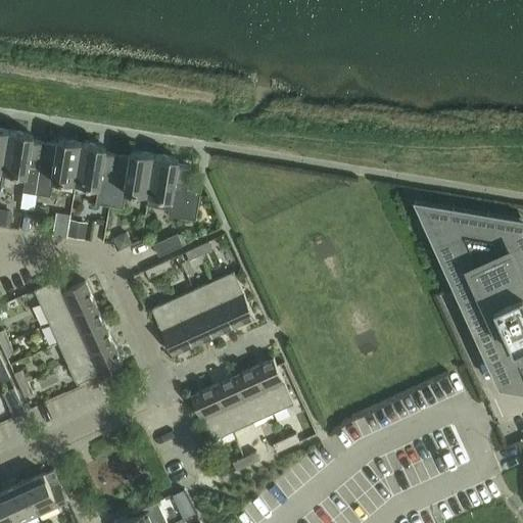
[(0,170),(4,172),(10,131),(0,129),(0,170)]
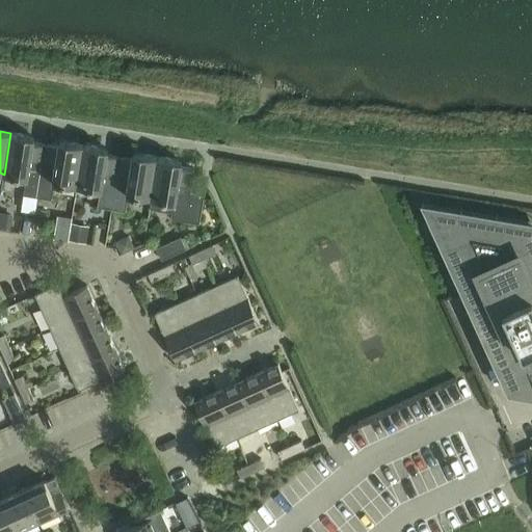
[(10,133),(4,175),(26,178),(24,195),(38,197),(47,145),(33,143),(34,137),(10,133)]
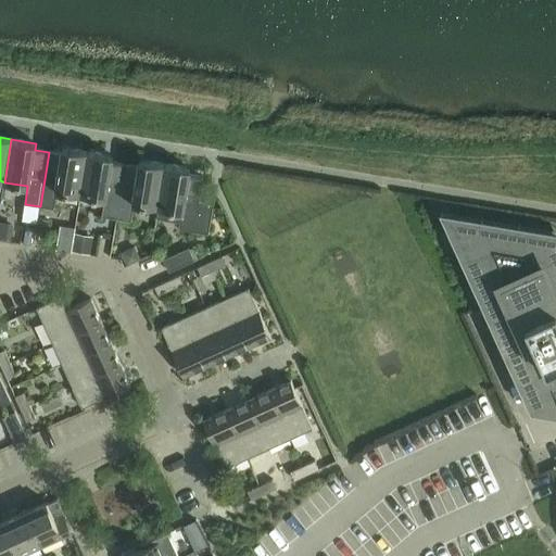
[(49,152),(40,206),(54,209),(58,191),(81,194),(89,152),(63,148),(62,154),(49,152)]
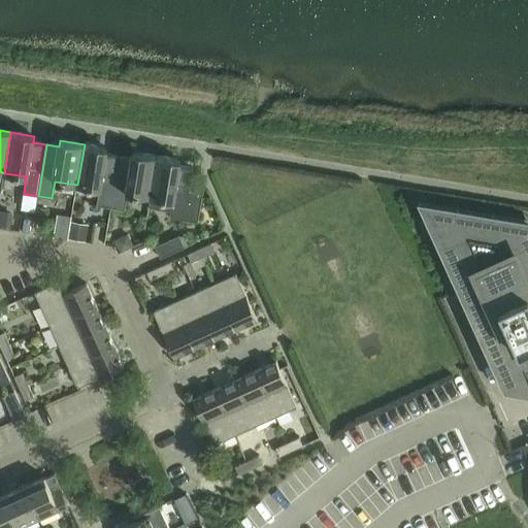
[(85,144),(77,185),(100,189),(97,206),(111,208),(120,157),(107,155),(108,149),(85,144)]
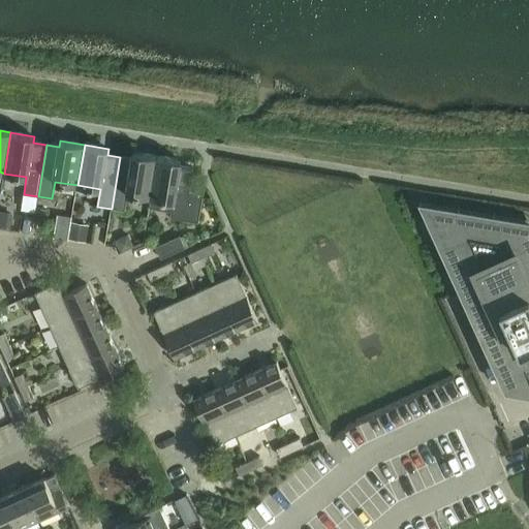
[(120,157),(112,209),(125,211),(128,193),(151,197),(157,157),(133,153),(132,159),(120,157)]
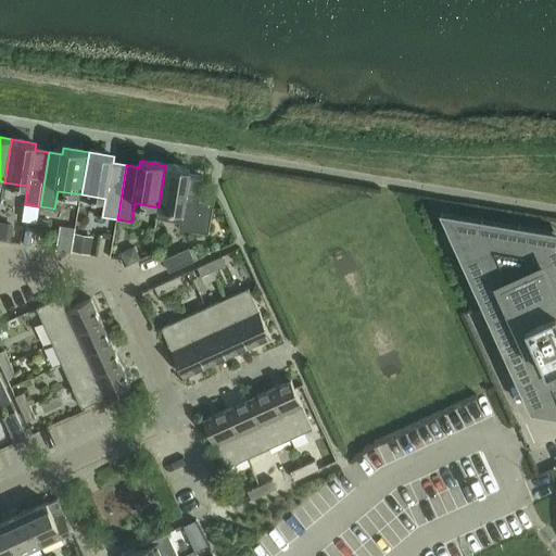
[(165,165),(159,207),(156,218),(180,223),(179,229),(209,235),(214,203),(200,201),(203,178),(189,176),(190,169),(165,165)]
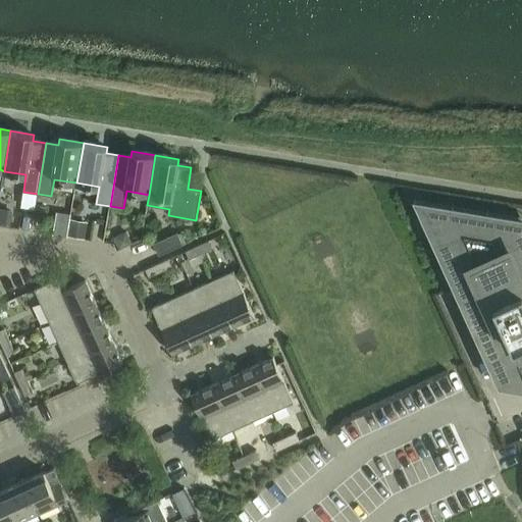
[(423,205),(460,286),(491,355),(514,344),(518,352),(521,349),(521,257),(505,219),(423,205)]
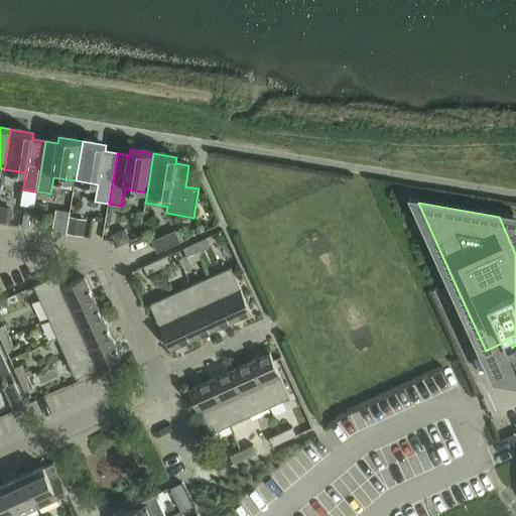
[(0,205),(0,221),(10,224),(13,208),(0,205)]
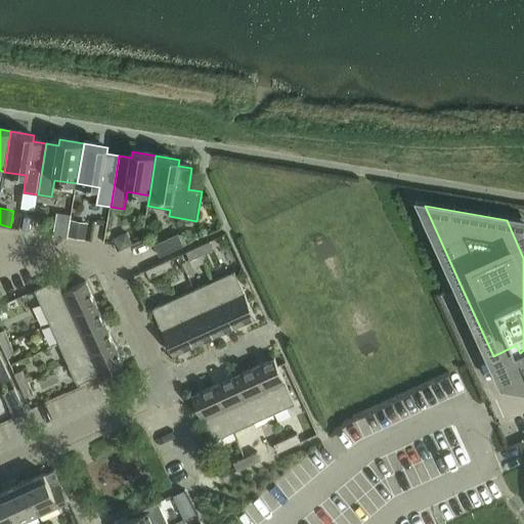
[(56,219),(54,235),(68,237),(71,221),(56,219)]
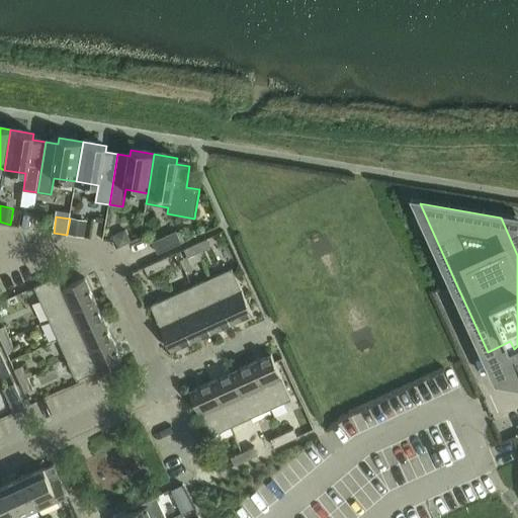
[(70,219),(67,235),(68,235),(84,238),(87,221),(70,218),(70,219)]
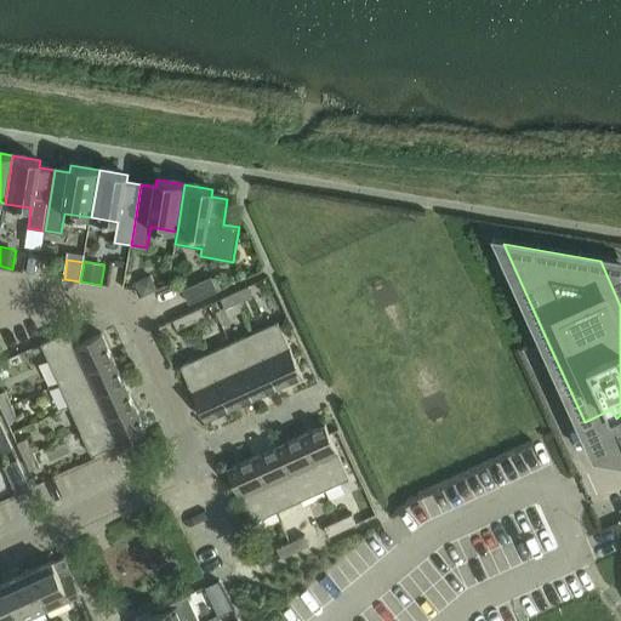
[(585,422),(600,457),(620,461),(620,265),(600,261),(620,306),(620,415),(616,419),(611,409),(585,422)]
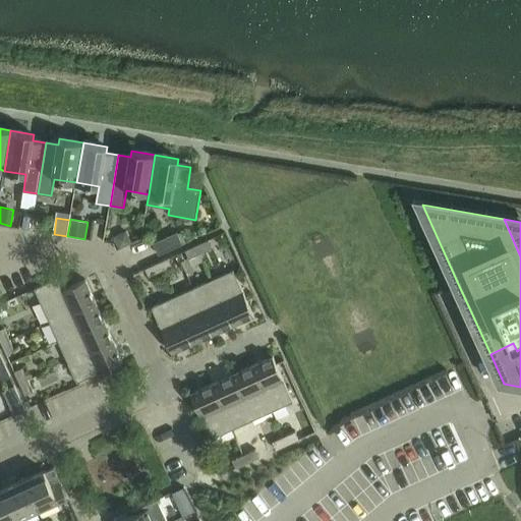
[(126,230),(114,236),(119,247),(120,249),(131,243),(132,243),(131,241),(126,230)]
